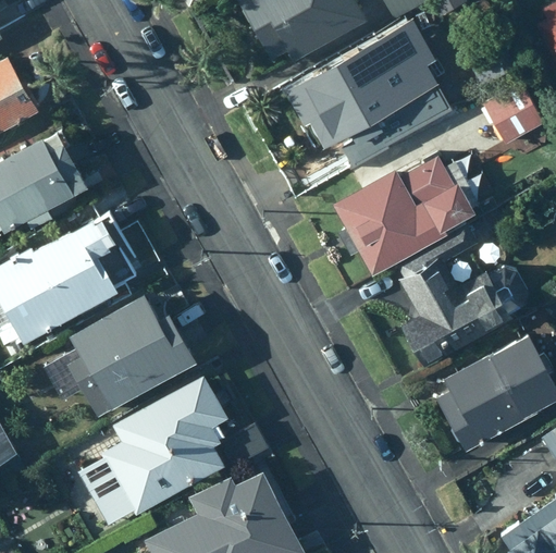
[(237,0),(272,59),(286,50),(293,61),(367,20),(356,0),(237,0)]
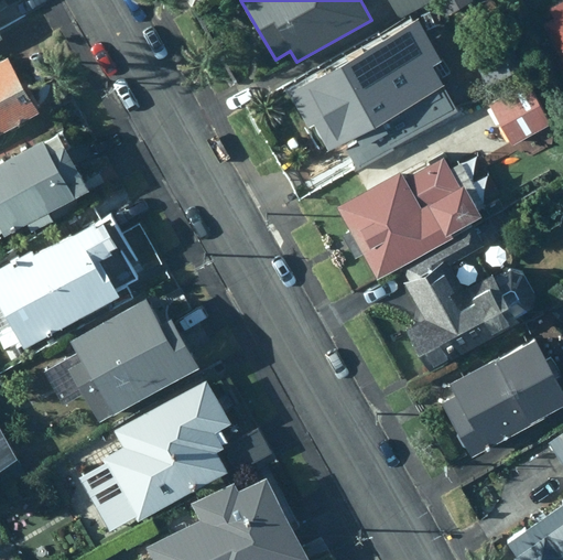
[(388,0),(399,20),(435,0),(388,0)]
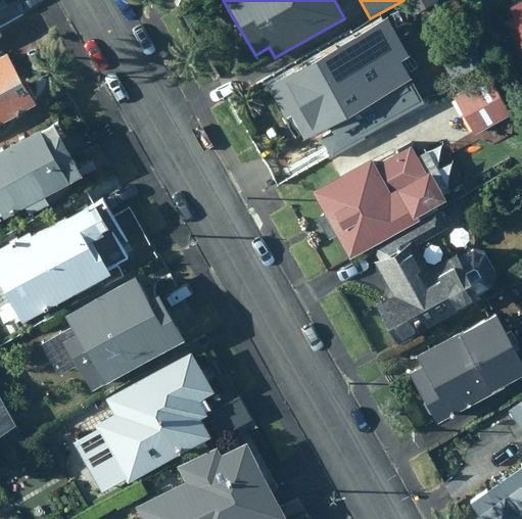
[(505,24),(521,56),(521,2),(509,10),(514,18),(505,24)]
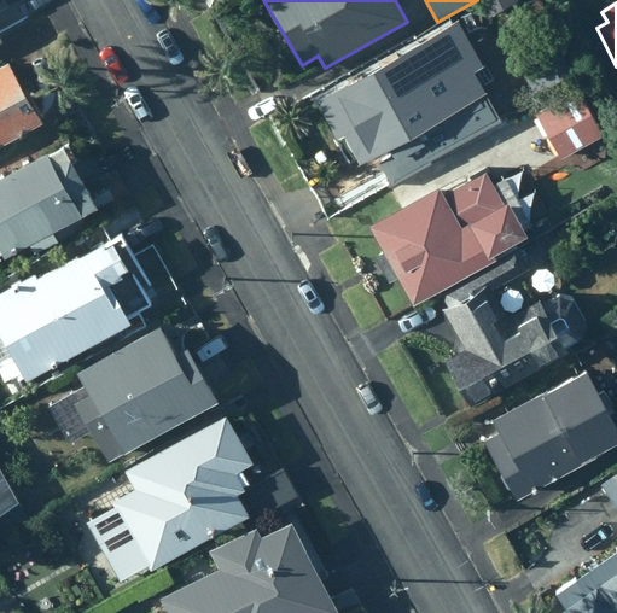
[(435,63),(423,40),(314,101),(337,140),(344,136),(360,163),(388,147),(395,158),(421,142),(415,133),(460,106),(444,82),(452,77),(441,59),(435,63)]
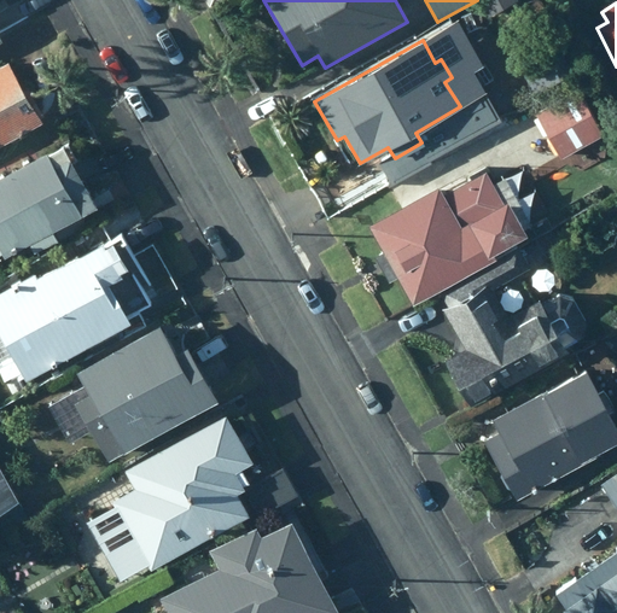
[(0,147),(42,123),(7,63),(0,66),(0,147)]
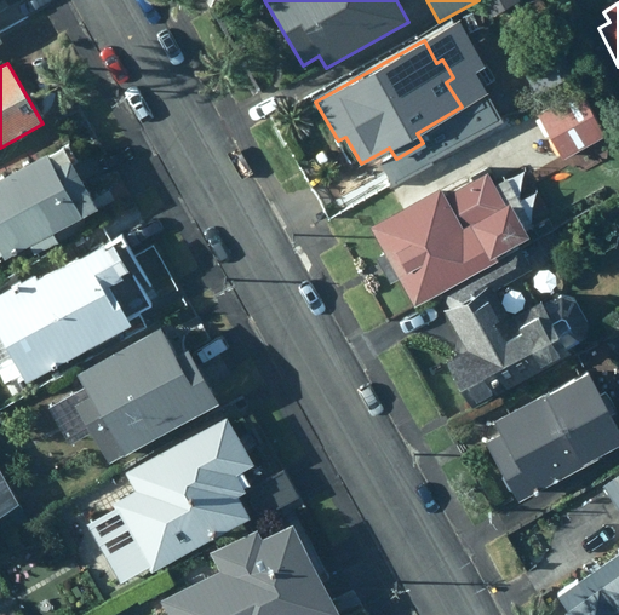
[(606,138),(580,92),(538,116),(565,162),(606,138)]
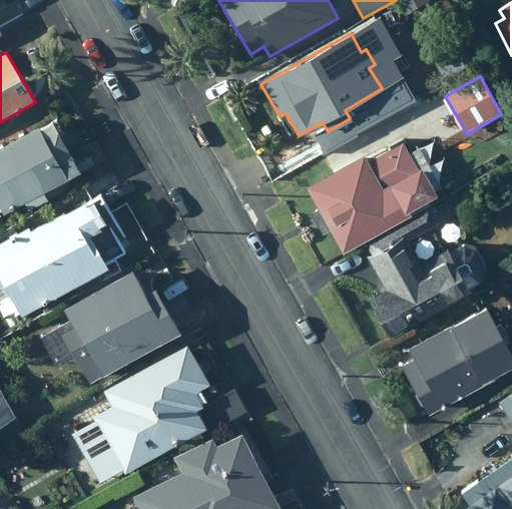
[(358,135),(349,120),(315,141),(323,156),(358,135)]
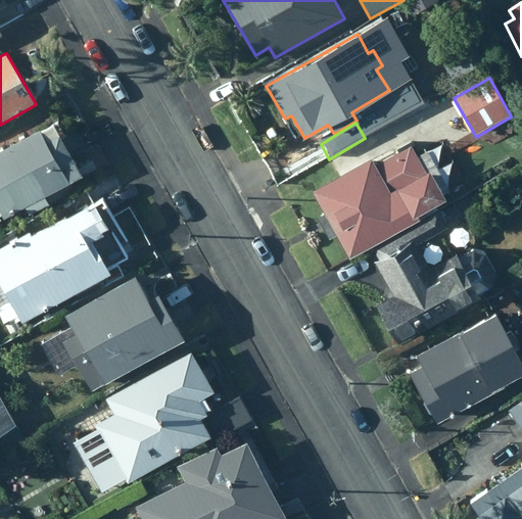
[(43,197),(81,176),(52,124),(0,151),(0,216),(2,220),(24,207),(28,216),(48,204),(43,197)]
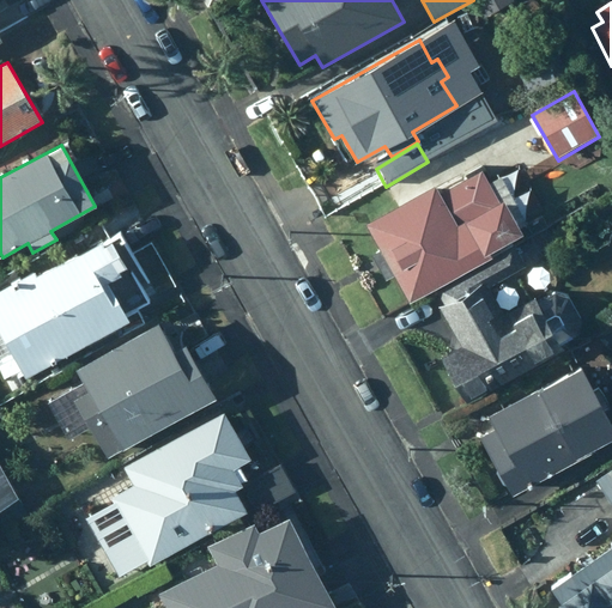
[(440,194),(434,186),(365,225),(411,304),(492,256),(490,253),(522,233),(519,228),(527,224),(500,178),(489,184),(482,170),(440,194)]
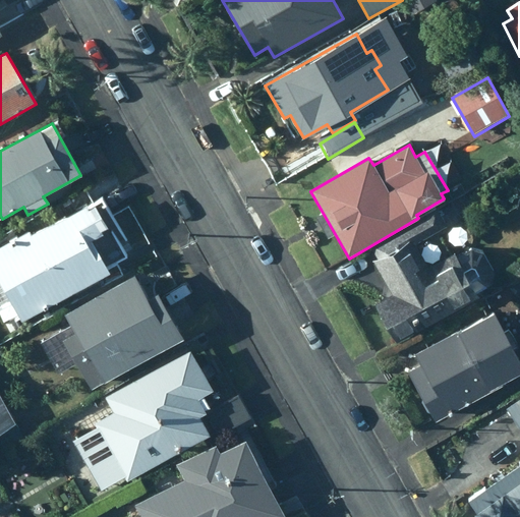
[(0,247),(0,283),(22,323),(109,273),(107,270),(127,259),(113,233),(119,229),(103,200),(89,209),(87,205),(31,236),(29,232),(0,247)]
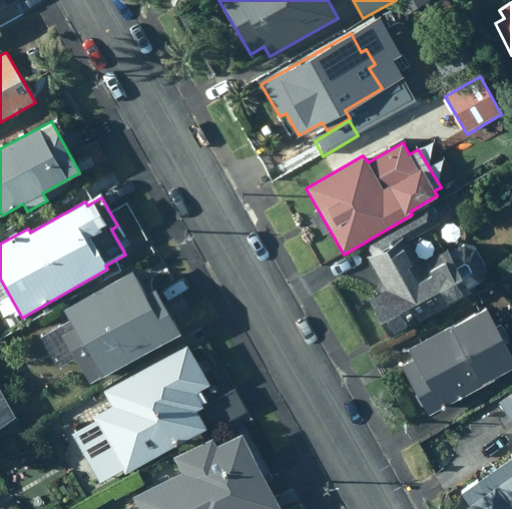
[(440,224),(431,209),(367,245),(372,256),(368,258),(387,292),(370,302),(390,339),(472,293),(471,290),(482,283),(488,269),(475,250),(464,246),(450,255),(447,250),(421,265),(408,242),(440,224)]
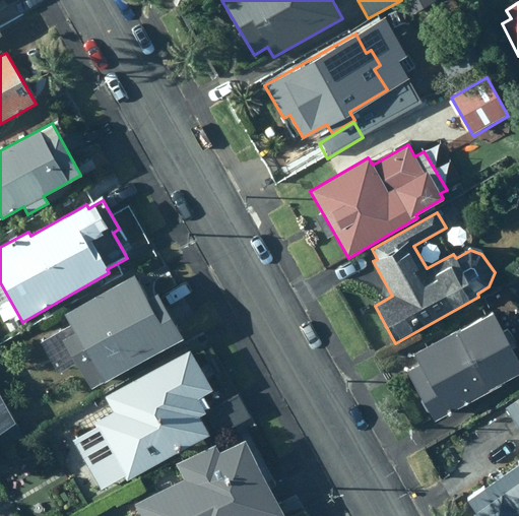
[(62,340),(90,389),(181,336),(155,292),(145,298),(133,275),(65,316),(75,332),(62,340)]
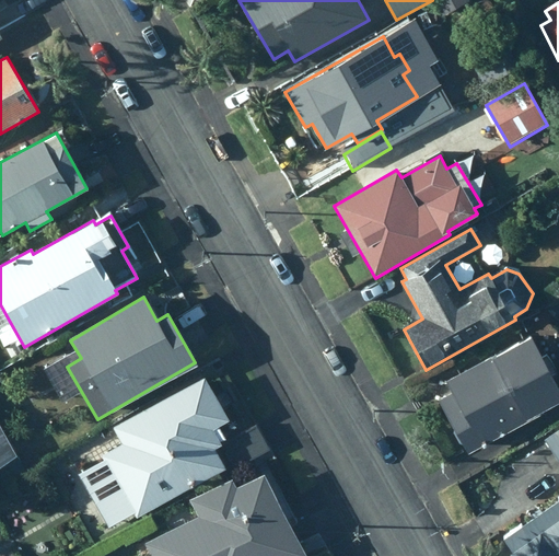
[(558,387),(528,334),(444,380),(453,394),(440,402),(469,454),(535,418),(532,415),(558,401),(558,387)]
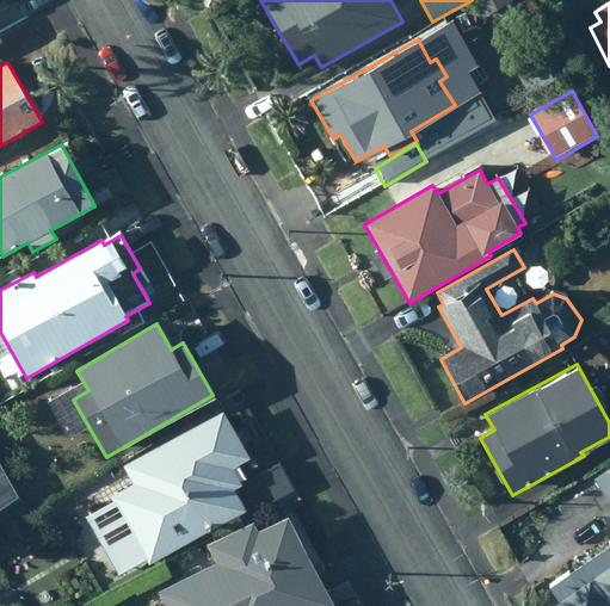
[(250,459),(222,412),(123,468),(125,472),(108,483),(124,513),(119,515),(149,567),(246,513),(233,490),(242,486),(233,469),(250,459)]
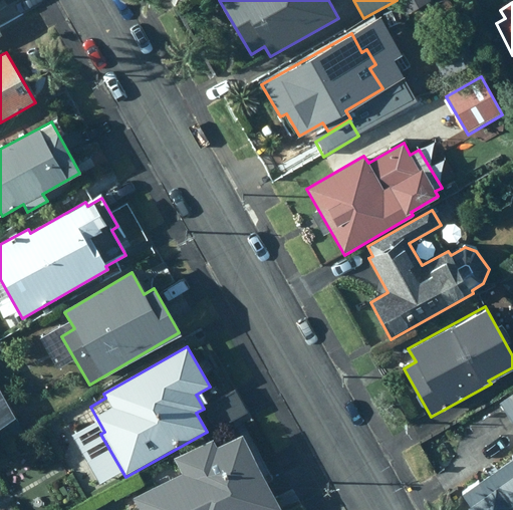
[(0,425),(13,418),(0,394),(0,425)]
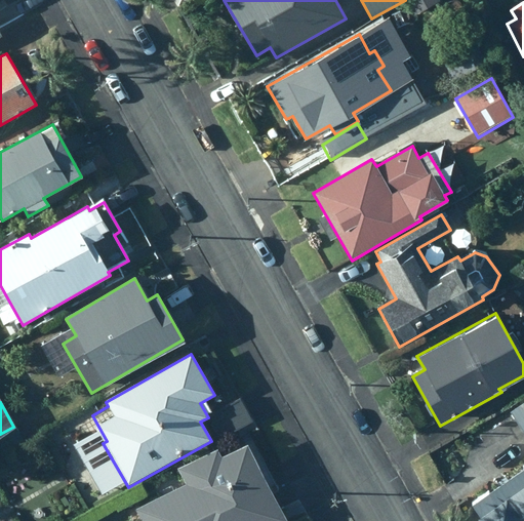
[(241,402),(205,422),(216,443),(253,423),(247,411),(241,402)]
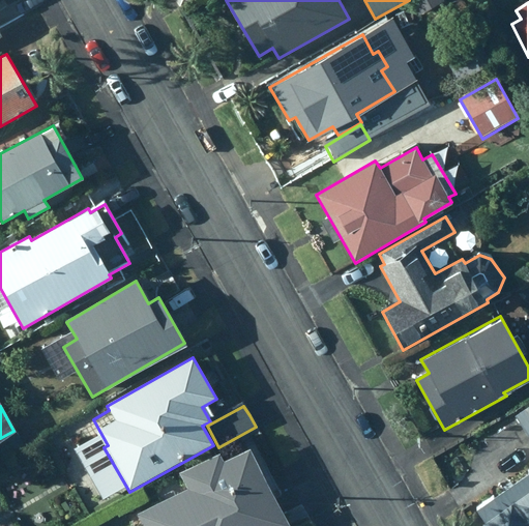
[(528,407),(515,417),(528,438),(528,407)]
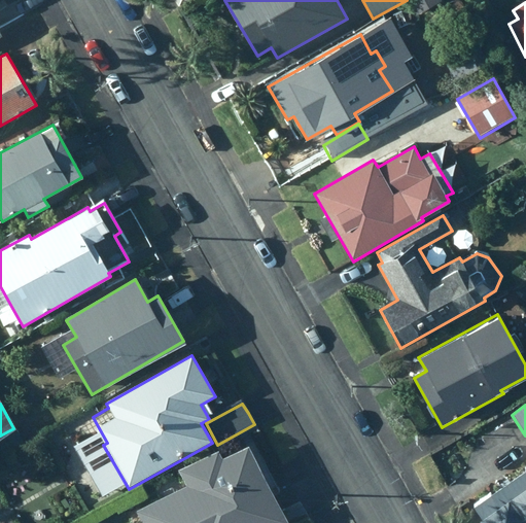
[(239,450),(237,444),(179,471),(185,485),(135,510),(141,522),(285,522),(250,445),(239,450)]
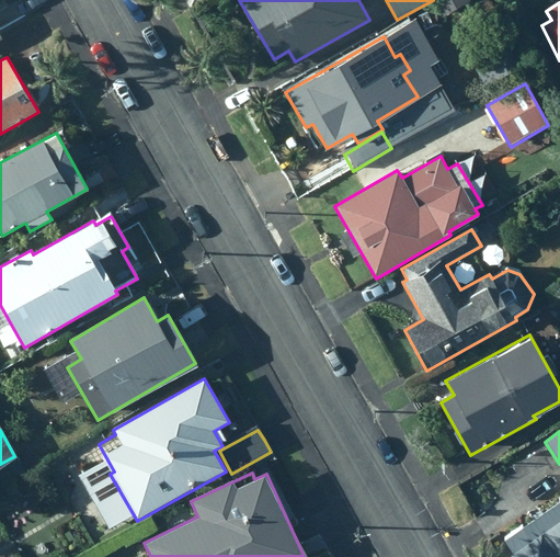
[(559,501),(504,541),(515,555),(514,556),(559,556),(559,501)]
